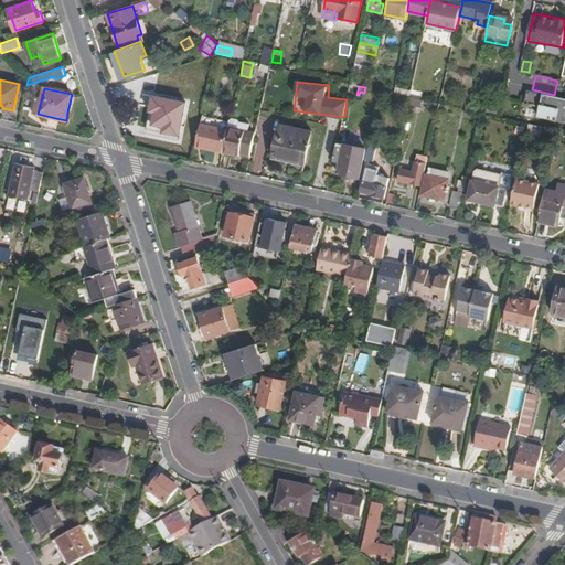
[(38,114),(43,93),(35,92),(31,113),(38,114)]
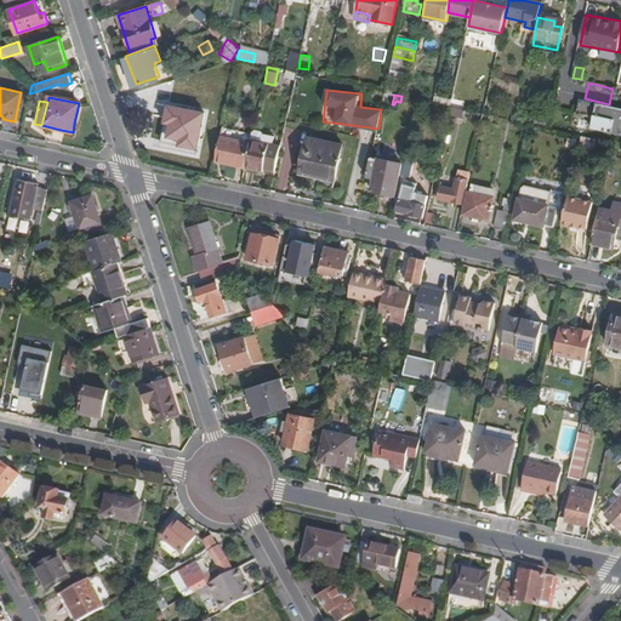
[(581,101),(579,114),(597,115),(598,102),(581,101)]
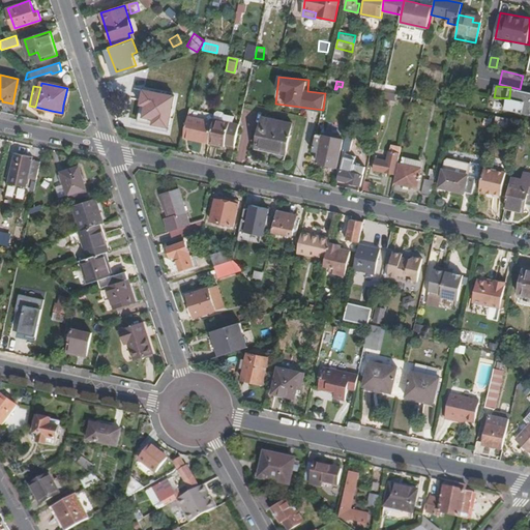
[(145,90),(137,126),(167,131),(175,96),(145,90)]
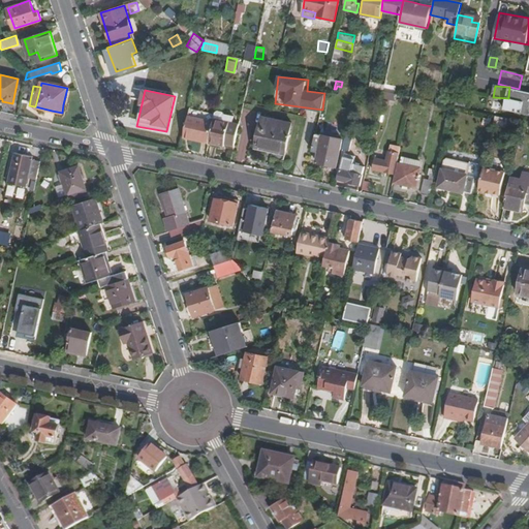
[(528,115),(528,92),(509,90),(506,113),(528,115)]
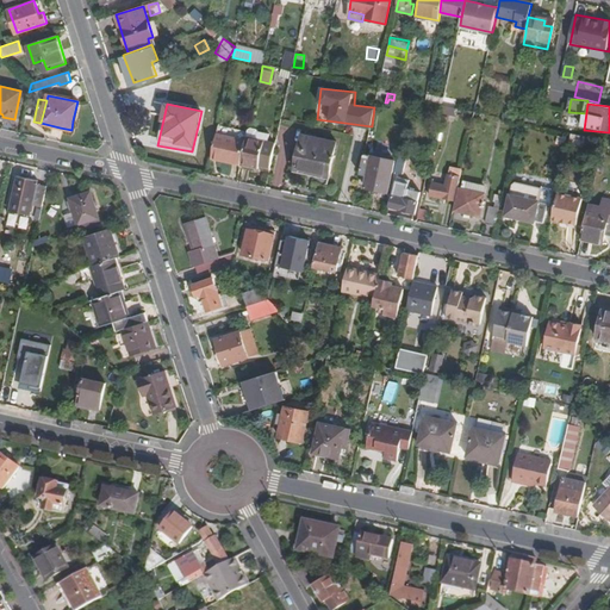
[(442,105),(440,113),(456,117),(459,109),(442,105)]
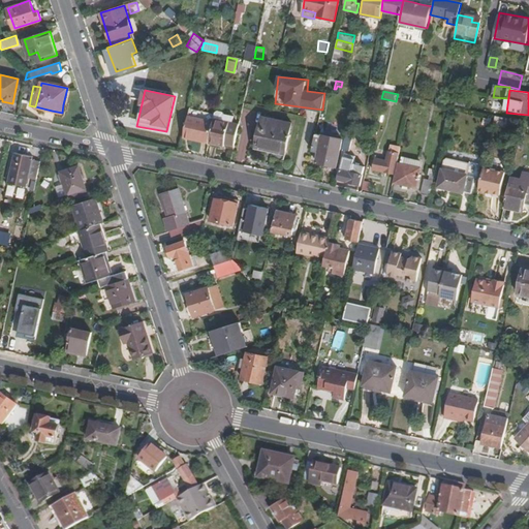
[(62,113),(52,111),(52,114),(64,116),(66,105),(63,104),(62,113)]
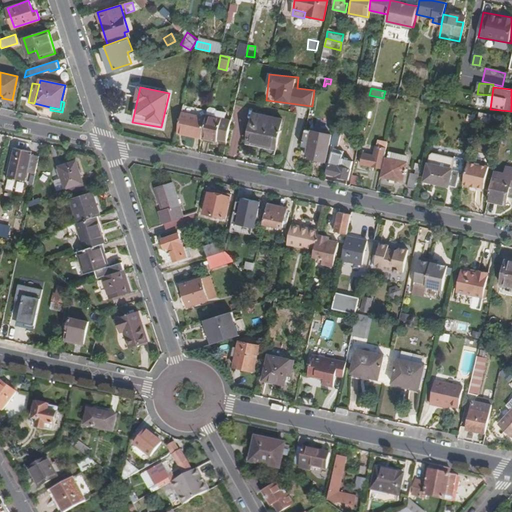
[(177,131),(202,136),(206,116),(182,111),(177,131)]
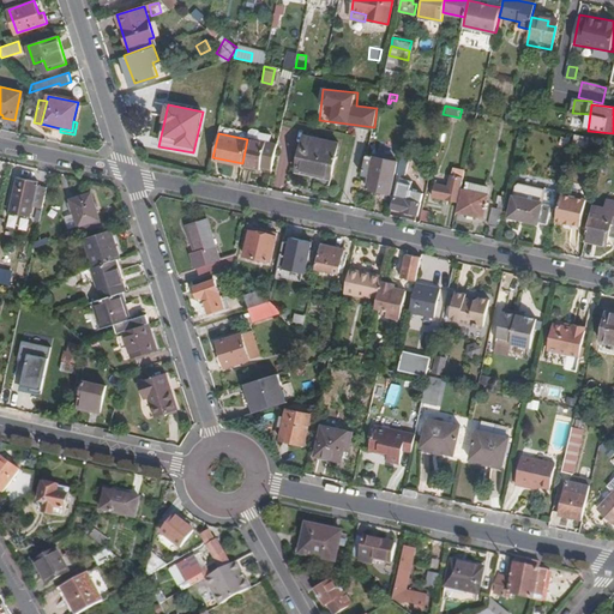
[(304,137),(296,170),(312,174),(312,172),(330,175),(337,144),(304,137)]
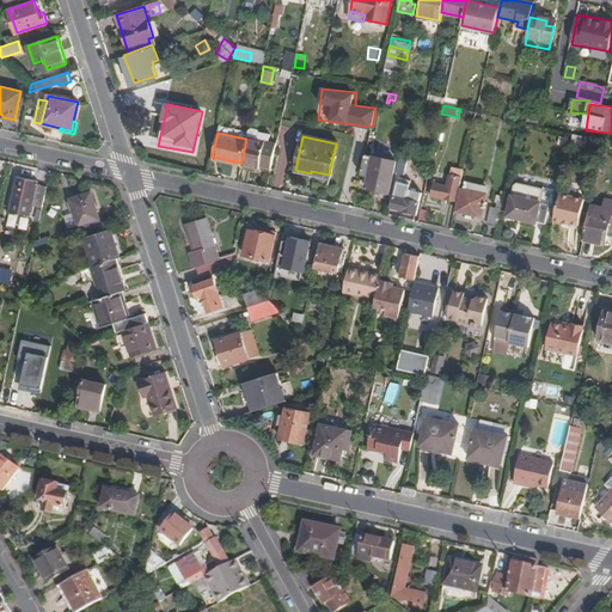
[(256,140),(246,138),(246,139),(242,163),(259,167),(261,164),(271,166),(276,144),(268,142),(256,140)]
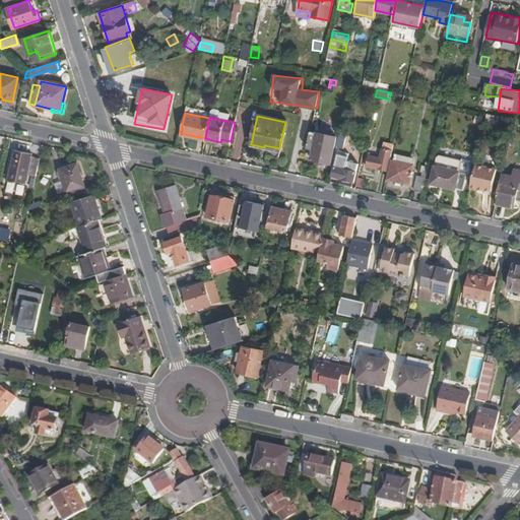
[(311,130),(305,155),(313,157),(312,159),(330,165),(332,154),(317,151),(314,150),(315,146),(317,147),(321,133),(311,130)]
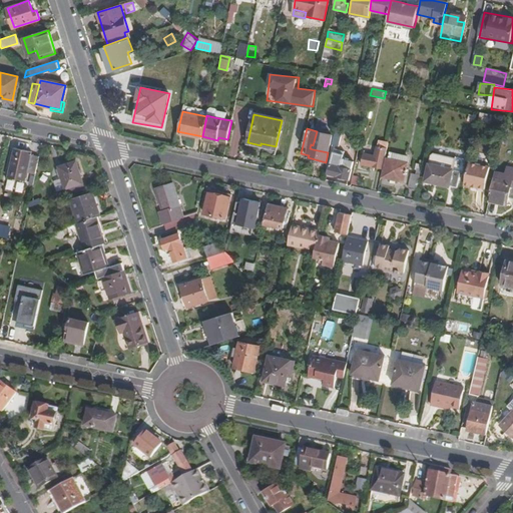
[(342,133),(335,131),(332,143),(339,145),(342,133)]
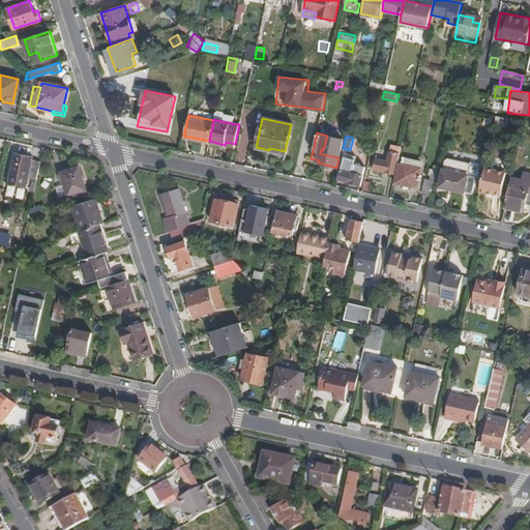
[(284,156),(285,151),(269,148),(269,150),(256,147),(255,150),(284,156)]
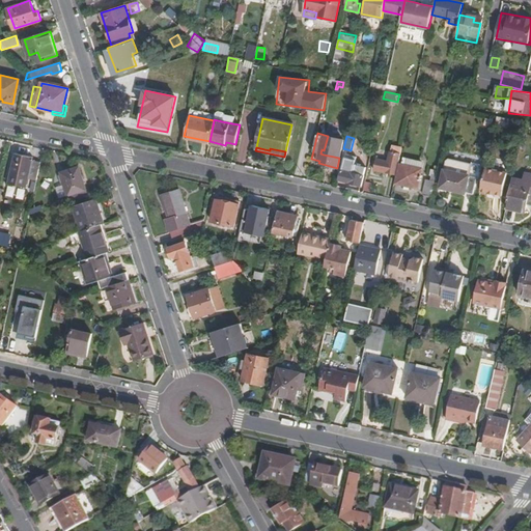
[(374,171),(396,176),(401,151),(399,150),(398,155),(393,154),(390,162),(378,160),(374,171)]
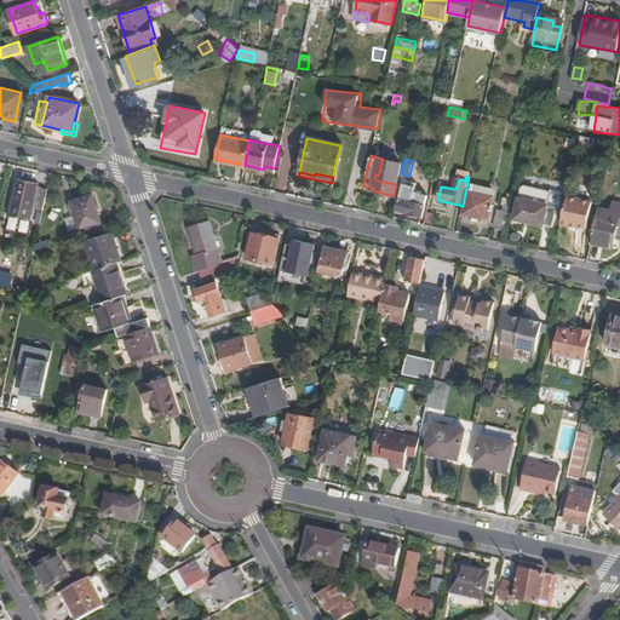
[(12,212),(32,217),(39,184),(19,181),(12,212)]
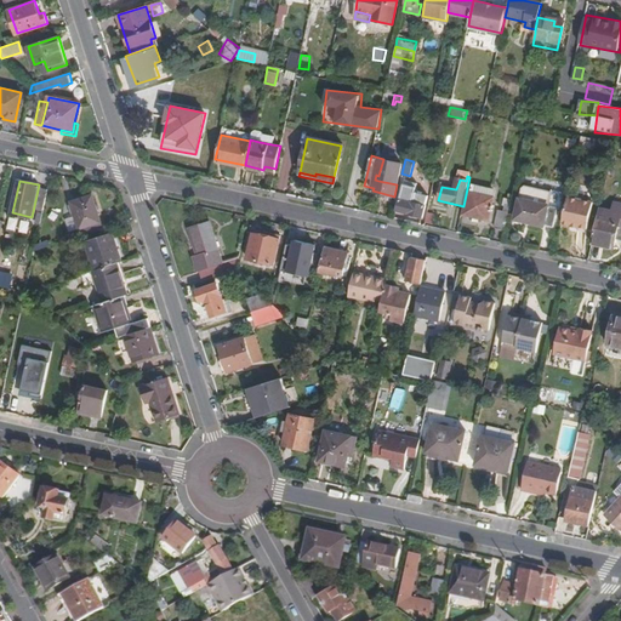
[(516,220),(543,227),(543,224),(553,227),(557,209),(548,206),(552,192),(525,187),(523,189),(520,200),(516,220)]
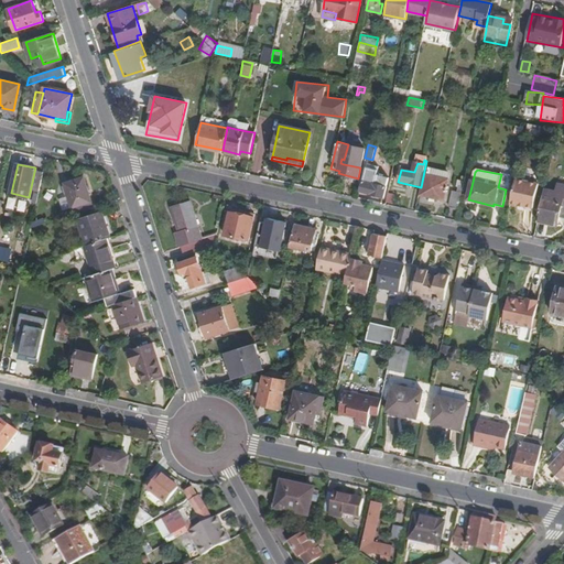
[(376,174),(373,182),(364,180),(360,190),(383,195),(388,177),(376,174)]
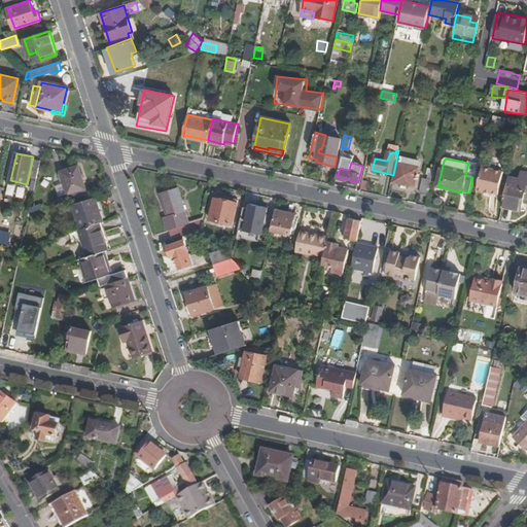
[(397,164),(393,183),(415,188),(419,169),(397,164)]
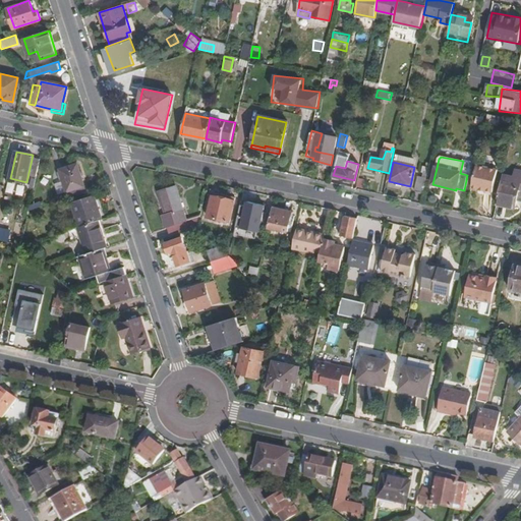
[(61,172),(68,192),(87,185),(78,165),(61,172)]
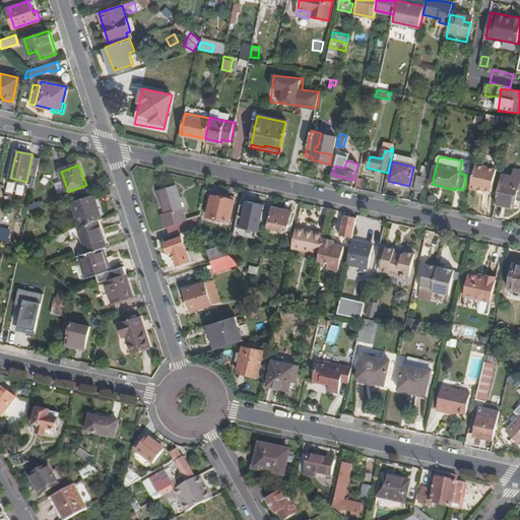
[(475,165),(470,186),(477,188),(484,190),(484,189),(492,191),(497,169),(475,165)]
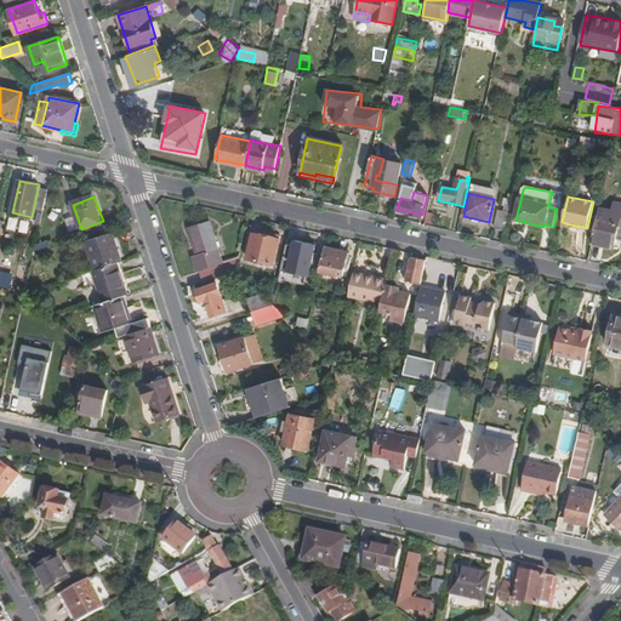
[(613,210),(599,208),(591,241),(613,246),(615,235),(620,235),(620,203),(614,201),(613,210)]
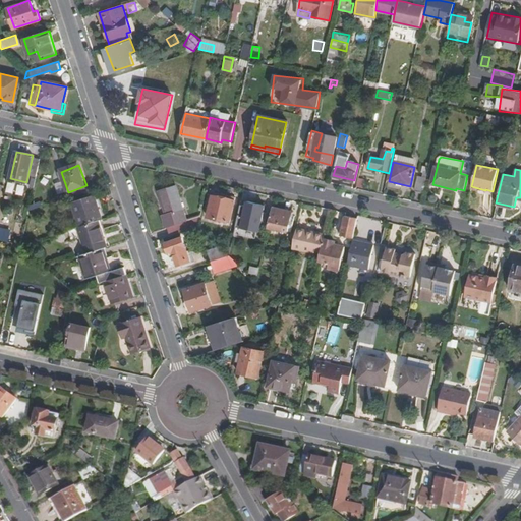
[(423,193),(427,178),(419,177),(416,191),(423,193)]
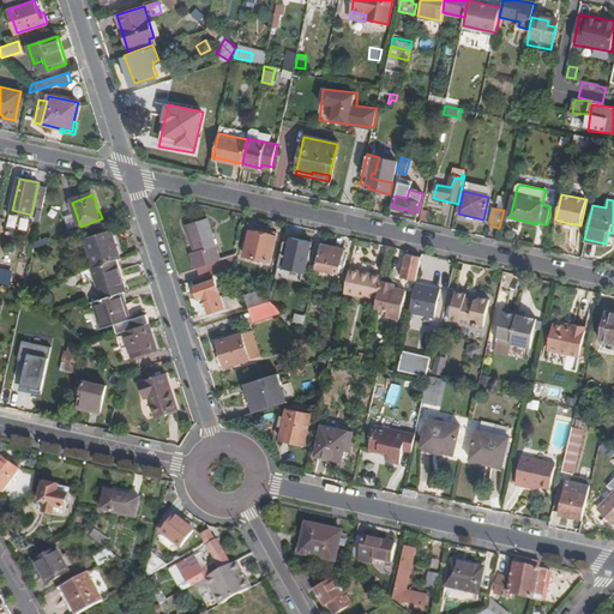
[(205,264),(209,276),(214,274),(222,271),(226,270),(222,262),(218,263),(205,221),(187,226),(196,253),(191,254),(194,268),(205,264)]
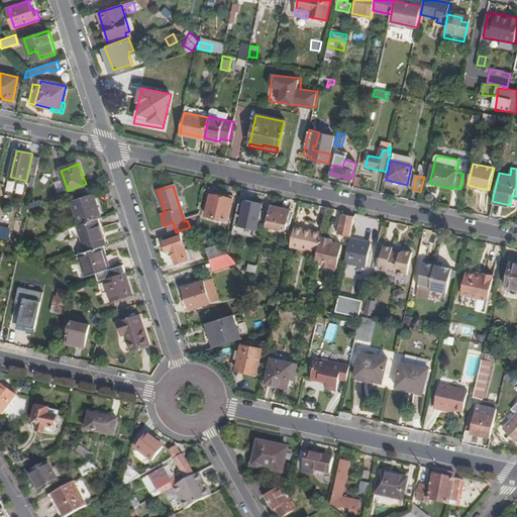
[(100,192),(96,193),(104,216),(107,215),(100,192)]
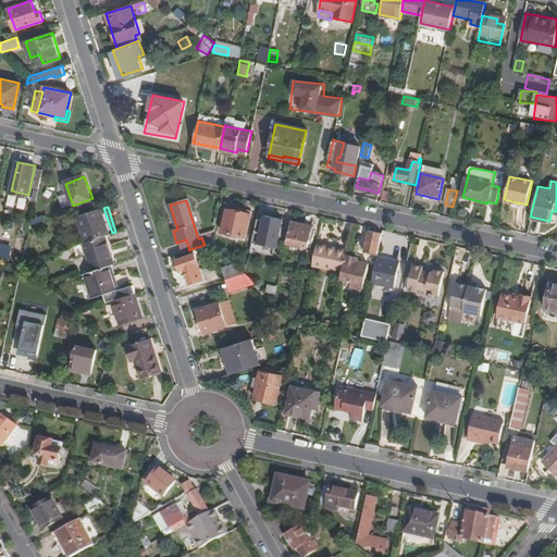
[(79,215),(88,240),(106,235),(112,233),(103,208),(79,215)]
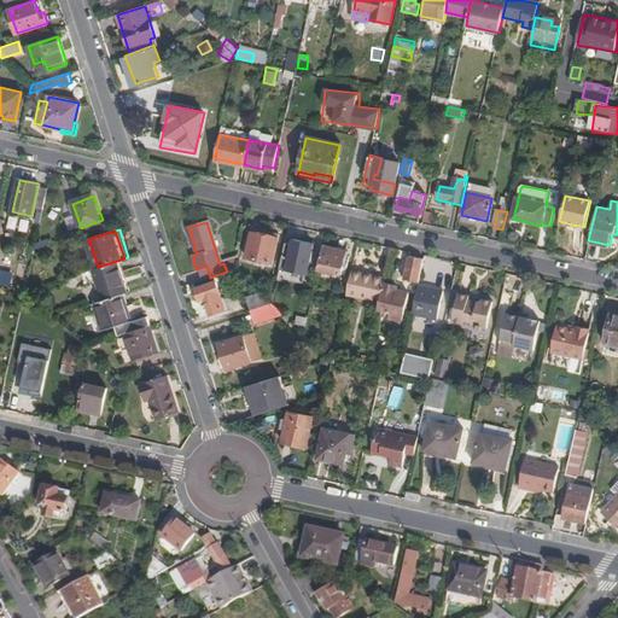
[(263,233),(262,235),(252,233),(246,257),(273,263),(279,235),(263,233)]
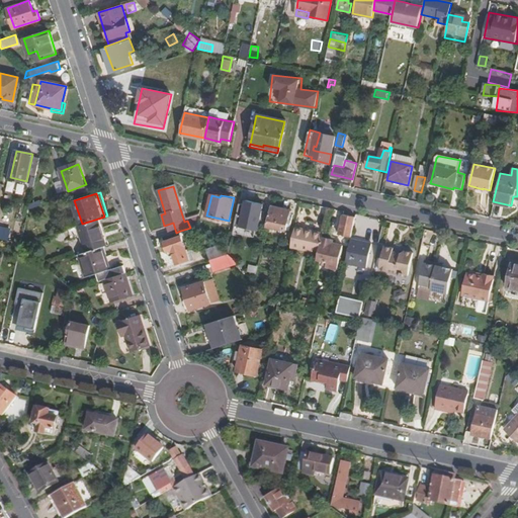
[(241,218),(259,221),(260,214),(261,210),(263,204),(245,200),(241,218)]
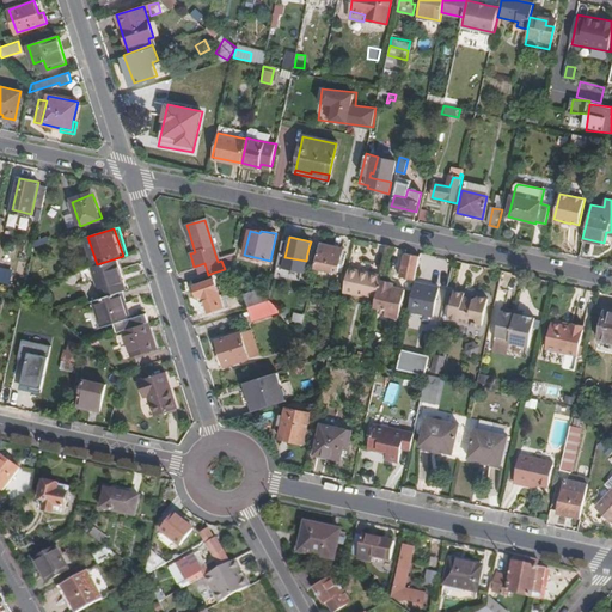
[(319,243),(314,265),(336,270),(342,248),(319,243)]
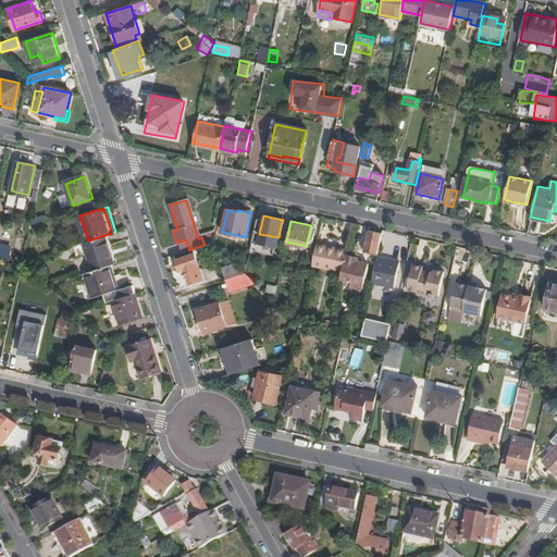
[(376,254),(381,233),(368,230),(363,250),(376,254)]
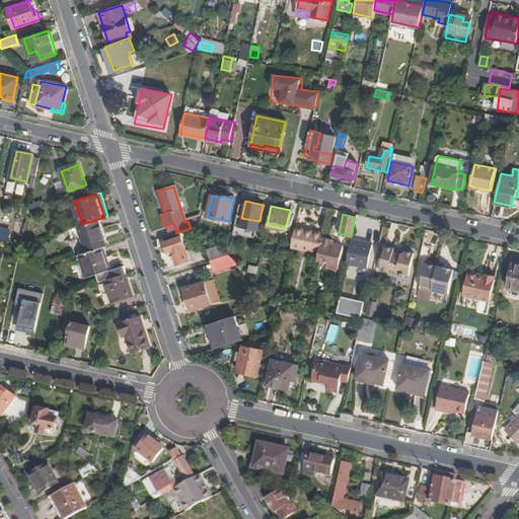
[(86,252),(105,245),(106,245),(98,219),(82,224),(78,225),(86,252)]
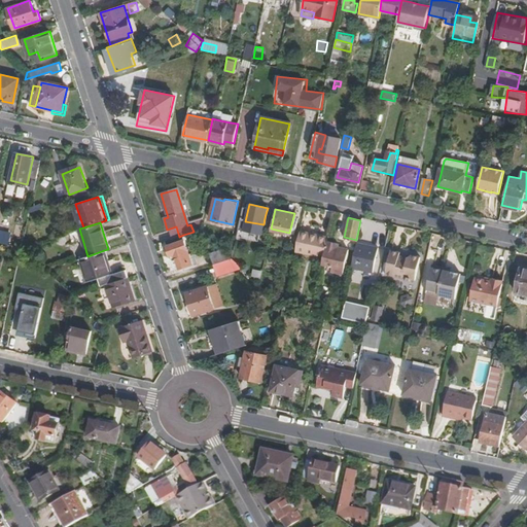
[(328,237),(301,231),(295,254),(323,261),(327,241),(328,237)]
